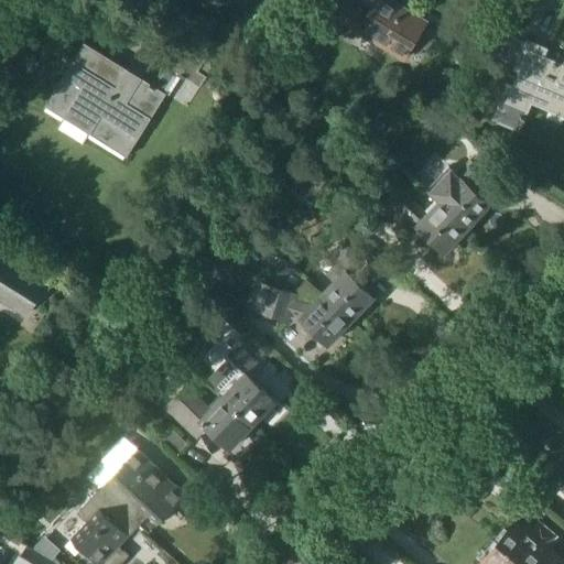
[(325,22),(342,32),(345,25),(403,62),(427,23),(389,0),(377,0),(368,14),(345,0),(336,0),(326,18),(325,22)]
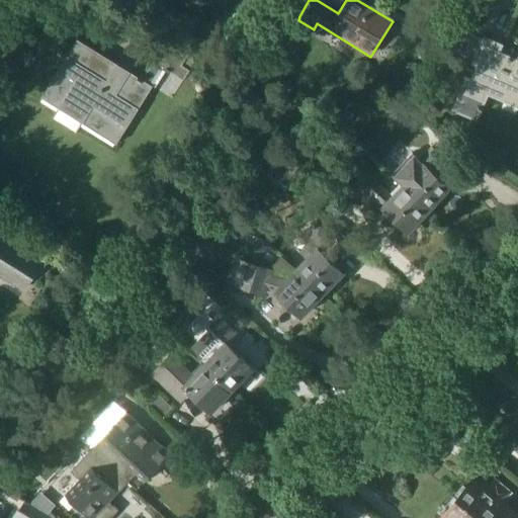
[(472,80),(467,79),(454,109),(477,119),(488,93),(517,105),(517,60),(499,52),(502,46),(485,37),(473,63),(479,65),(472,80)]
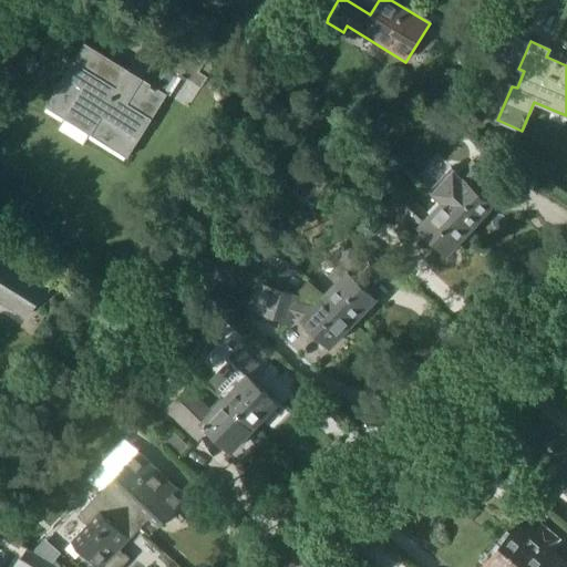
[(167,94),(165,93),(178,73),(169,66),(156,88),(85,43),(47,106),(127,157),(167,94)]
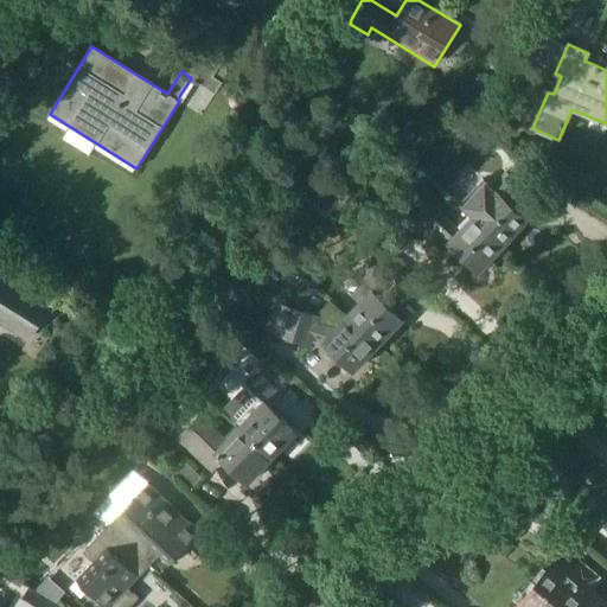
[(221,64),(191,46),(176,69),(181,71),(191,78),(216,94),(223,82),(213,76),(221,64)]
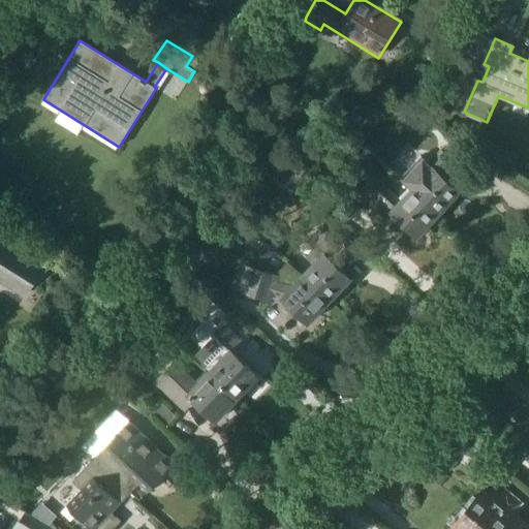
[(430,165),(431,166),(411,187),(439,214),(461,192),(449,182),(461,165),(443,152),(443,151),(440,149),(430,165)]
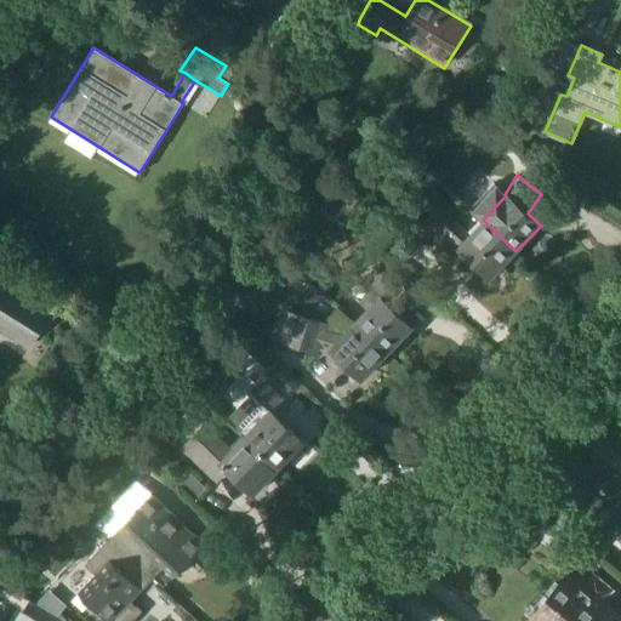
[(449,252),(451,241),(490,279),(516,251),(483,220),(469,235),(457,223),(442,218),(433,248),(449,252)]
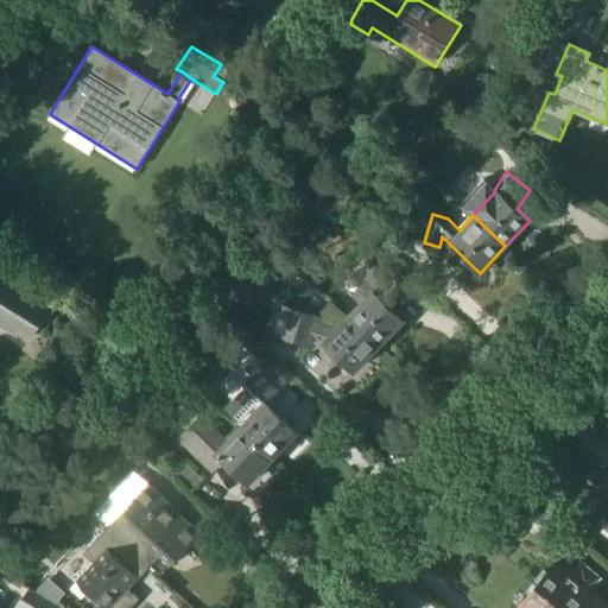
[(362,284),(352,296),(359,303),(347,315),(347,316),(379,347),(404,321),(388,305),(403,291),(369,259),(354,276),(362,284)]
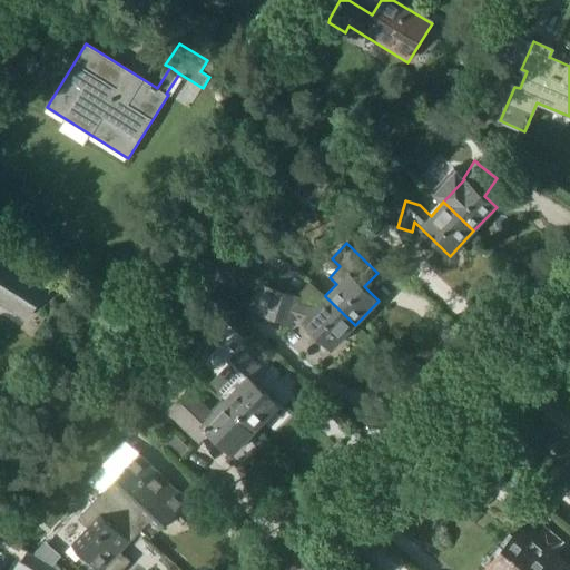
[(43,287),(0,259),(0,304),(23,320),(43,287)]
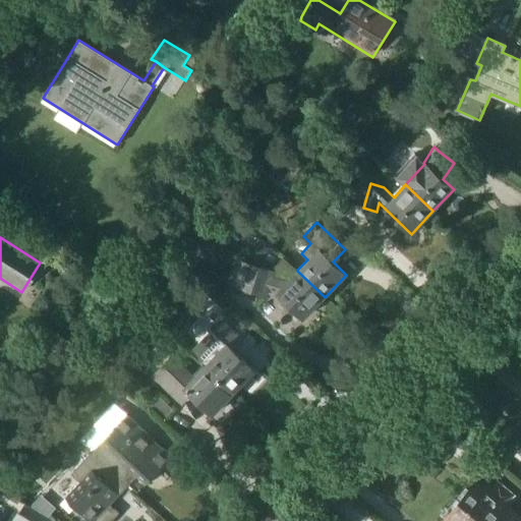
[(304,319),(325,297),(297,271),(297,270),(284,257),(272,270),(249,263),(240,259),(239,263),(232,285),(269,296),(270,291),(276,292),(304,319)]
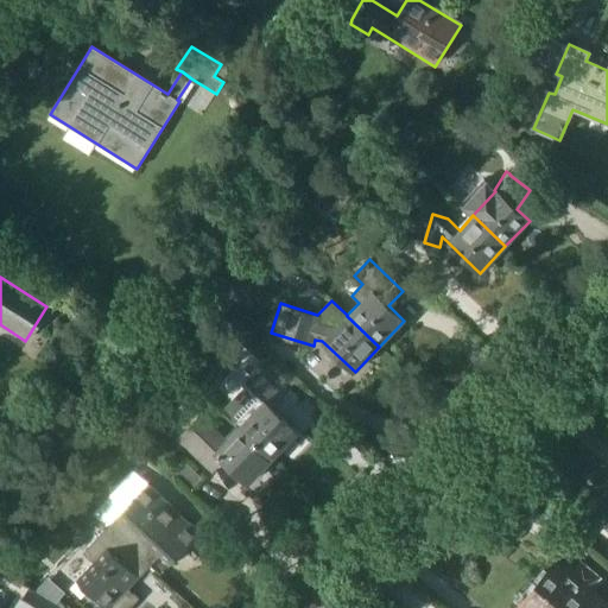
[(259,374),(236,399),(225,411),(273,458),(298,432),(273,409),(284,398),(259,374)]
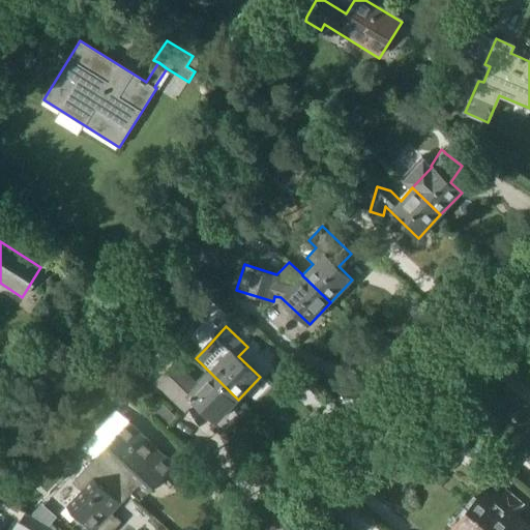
[(154,383),(185,412),(195,402),(217,422),(238,400),(196,358),(195,359),(208,372),(198,382),(175,361),(154,383)]
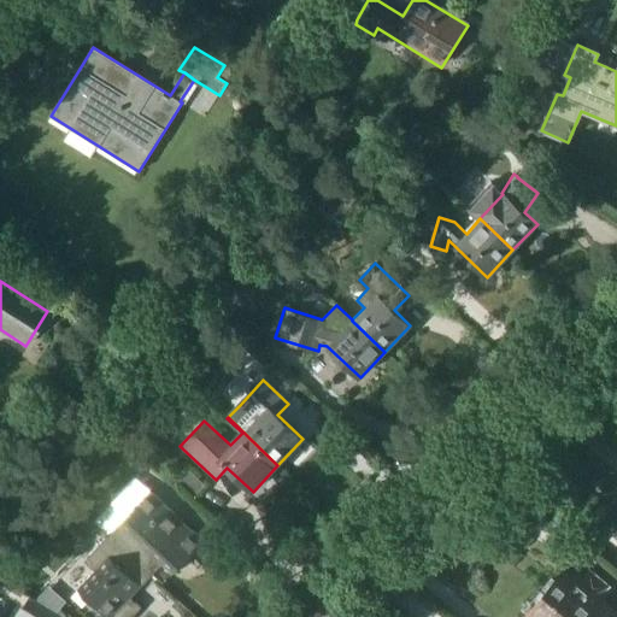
[(150,491),(109,535),(152,575),(163,564),(174,575),(205,542),(150,491)]
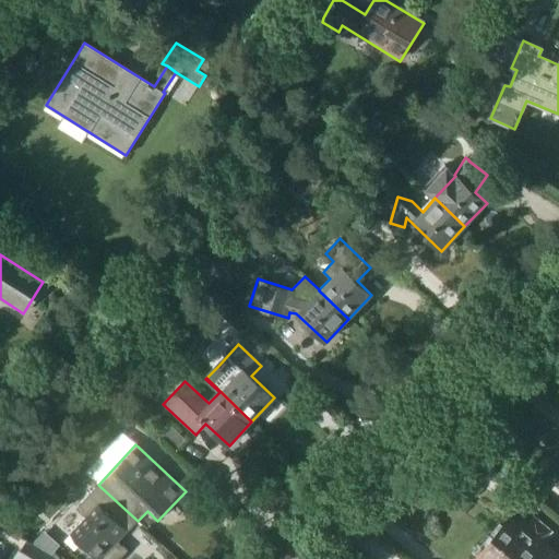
[(76,508),(85,516),(70,534),(96,558),(119,558),(128,551),(118,542),(138,521),(98,485),(76,508)]
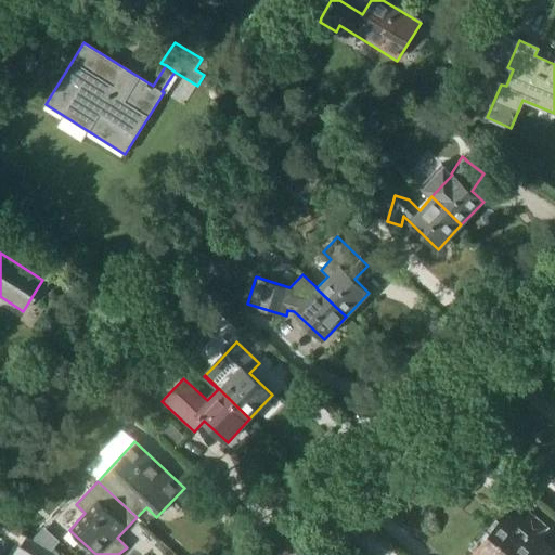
[(506,514),(490,533),(515,554),(554,554),(554,547),(544,539),(546,537),(544,534),(551,528),(531,512),(524,520),(519,517),(516,521),(506,514)]
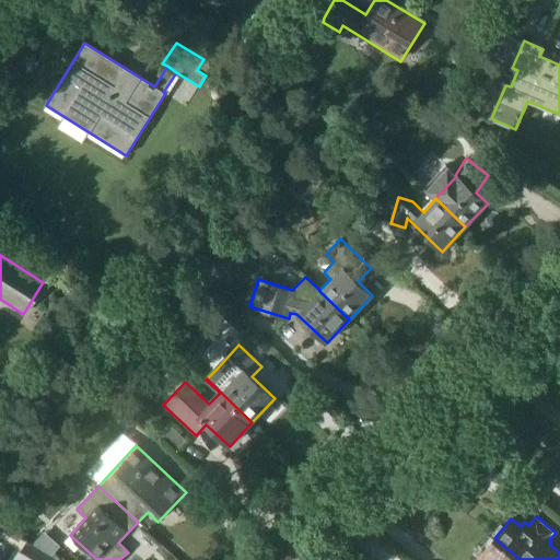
[(520,559),(494,538),(478,558),(479,559),(520,559)]
